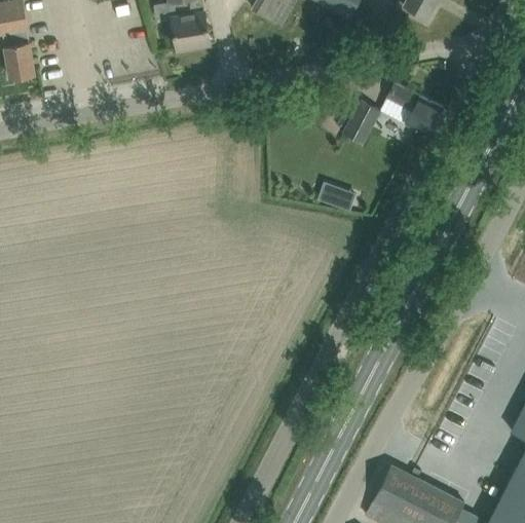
[(167,0),(169,4),(183,2),(185,15),(171,17),(171,19),(177,51),(210,45),(204,12),(201,0),(167,0)]
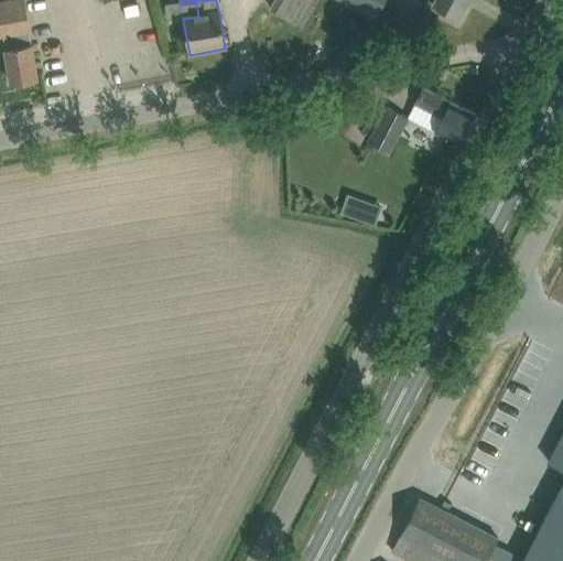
[(335,0),(374,21),(385,0),(275,0),(270,11),(302,30),(317,0),(335,0)]
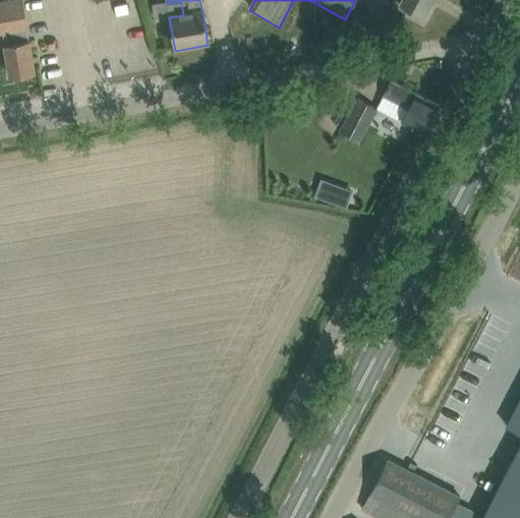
[(422,20),(432,0),(402,0),(399,7),(422,20)]
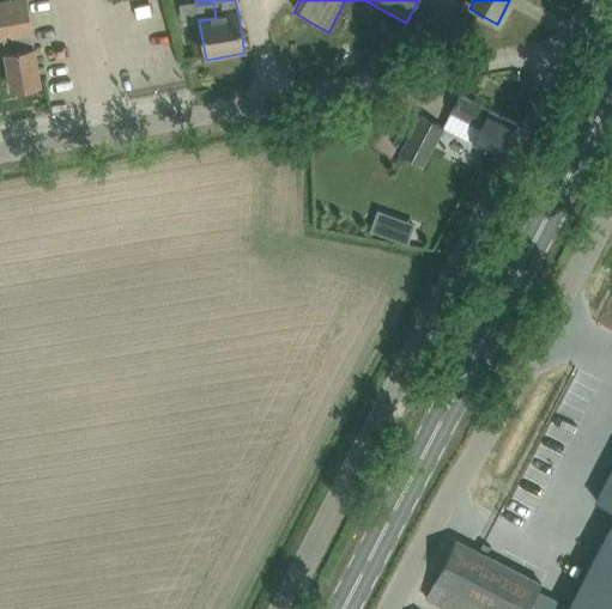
[(0,40),(1,40),(11,93),(40,89),(32,52),(28,53),(24,36),(30,35),(24,2),(0,6),(0,40)]
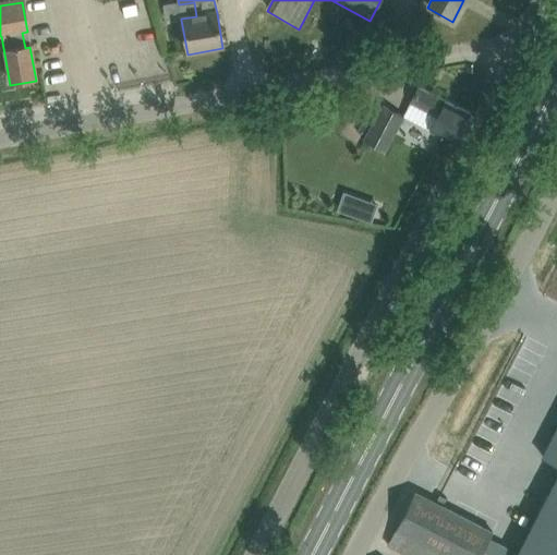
[(382,108),(363,143),(385,154),(402,120),(452,145),(468,115),(418,88),(402,119),(382,108)]
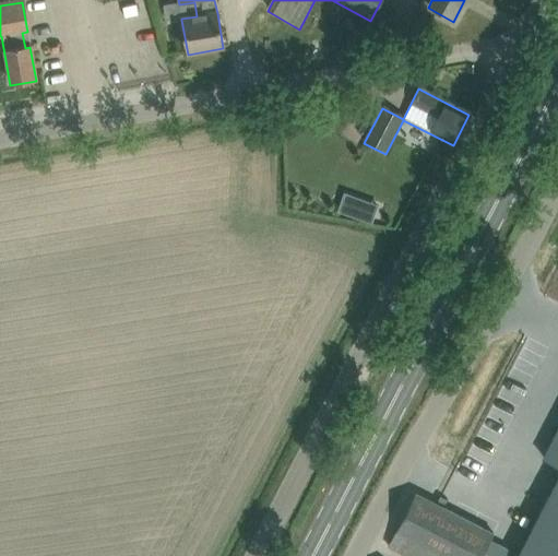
[(343,194),(336,213),(345,216),(352,198),(343,194)]
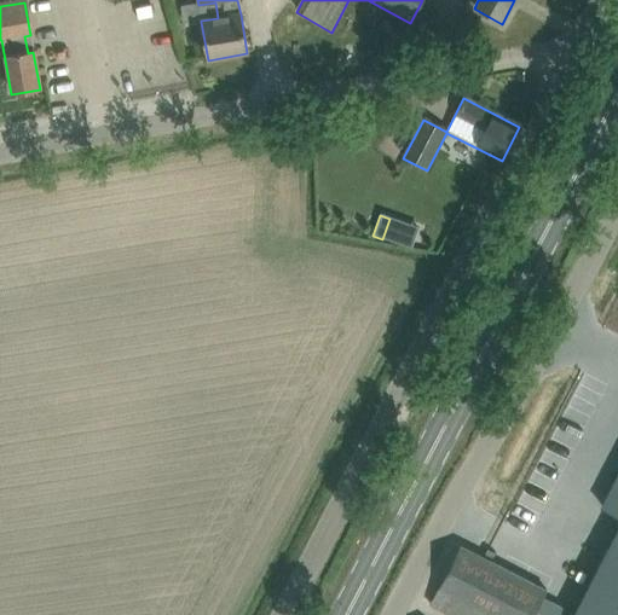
[(543,598),(536,611),(541,614),(617,614),(617,475),(601,509),(617,517),(617,529),(575,614),(543,598)]
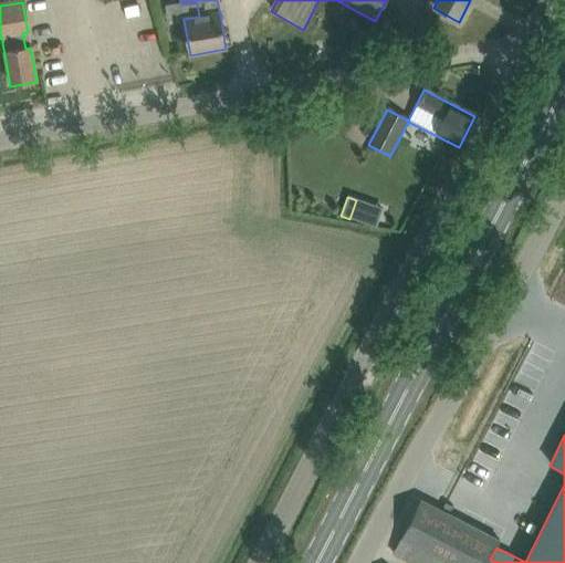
[(393,555),(407,562),(488,562),(491,558),(499,543),(420,502),(393,555)]
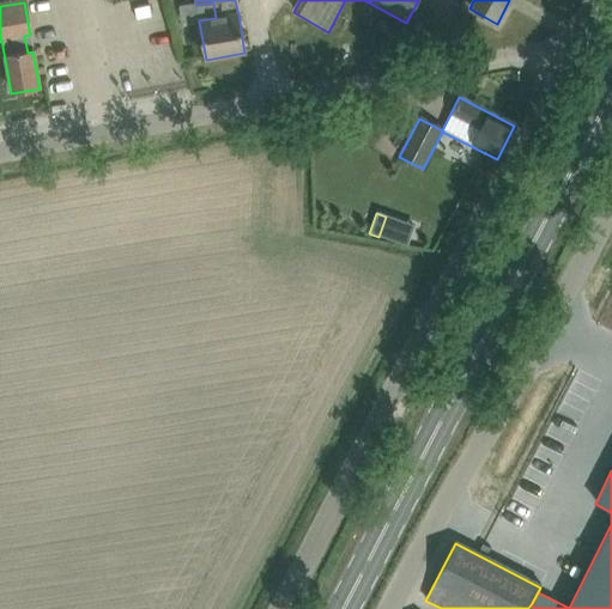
All buildings are outlined.
